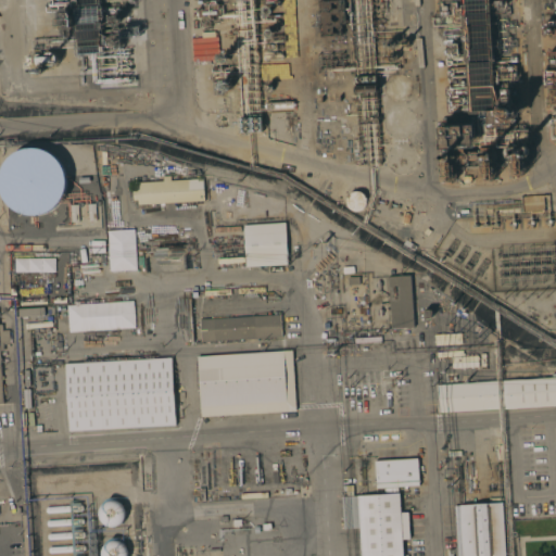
[(78,47),(77,39),(75,5),(74,5),(73,0),(98,0),(101,38),(100,38),(100,46),(78,47)]
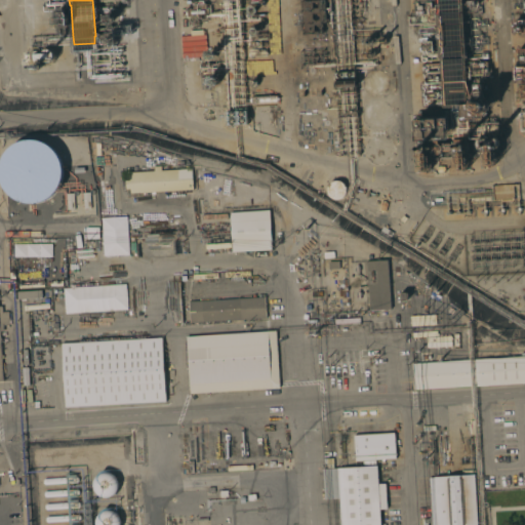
[(459,0),(466,105),(442,106),(437,0),(459,0)]
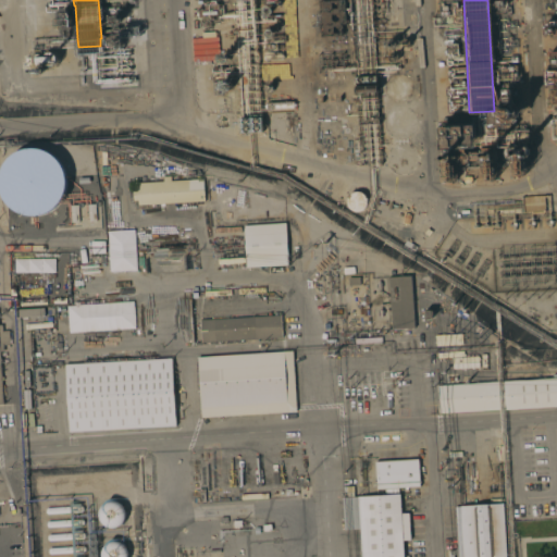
[(505,1),(505,0),(508,0),(509,1),(510,3),(510,5),(509,8),(507,9),(506,10),(504,10),(500,10),(503,7),(502,5),(500,4),(500,2),(502,1),(503,1),(504,1),(505,1)]
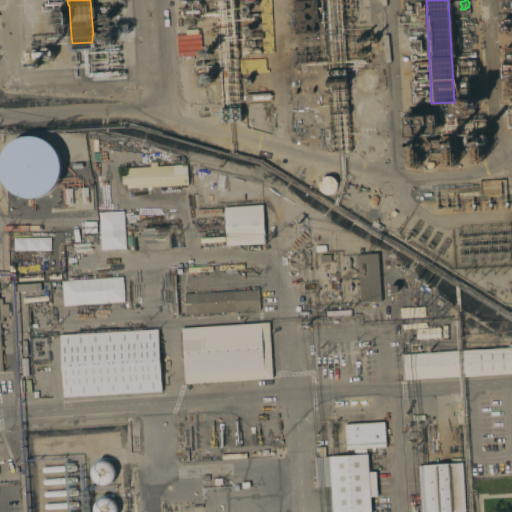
[(201,4),(201,8),(203,8),(204,13),(189,15),(186,16),(183,16),(182,10),(184,10),(184,9),(188,9),(188,5),(201,4)]
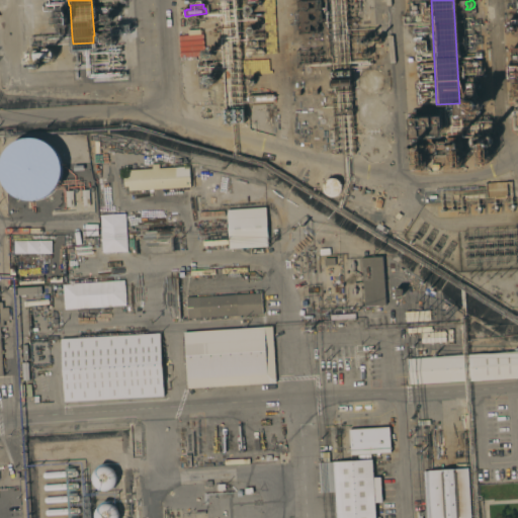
[(254,9),(254,11),(254,12),(253,13),(251,14),(250,15),(248,14),(246,13),(245,12),(245,11),(245,9),(245,8),(246,7),(247,6),(249,6),(251,6),(252,6),(253,8),(254,9)]
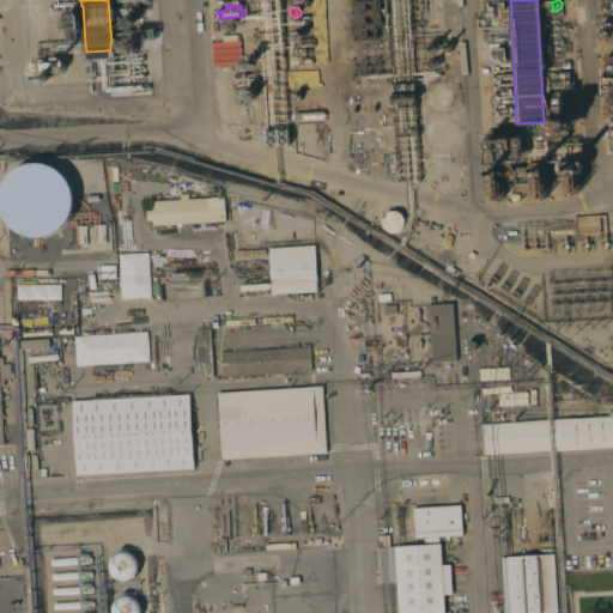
[(77,10),(78,20),(82,20),(82,29),(64,29),(64,22),(66,22),(66,10),(77,10)]
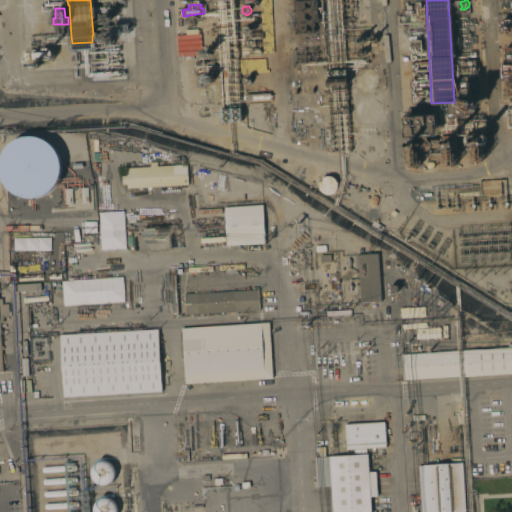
[(105,13),(107,13),(108,13),(110,14),(111,16),(112,18),(111,21),(110,23),(108,24),(106,25),(104,25),(102,23),(101,22),(100,20),(100,18),(101,16),(103,14),(105,13)]
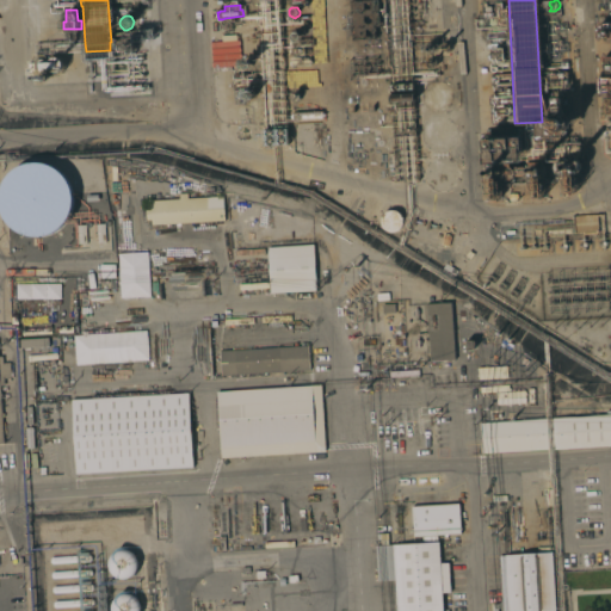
[(610,23),(610,37),(599,38),(598,24),(602,22),(606,22),(610,23)]
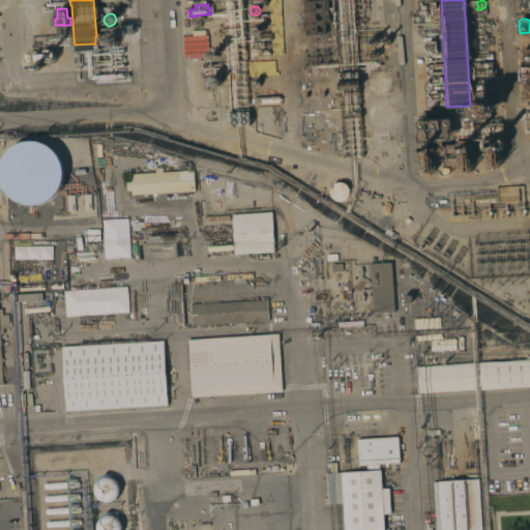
[(122,26),(123,34),(115,35),(114,27),(122,26)]
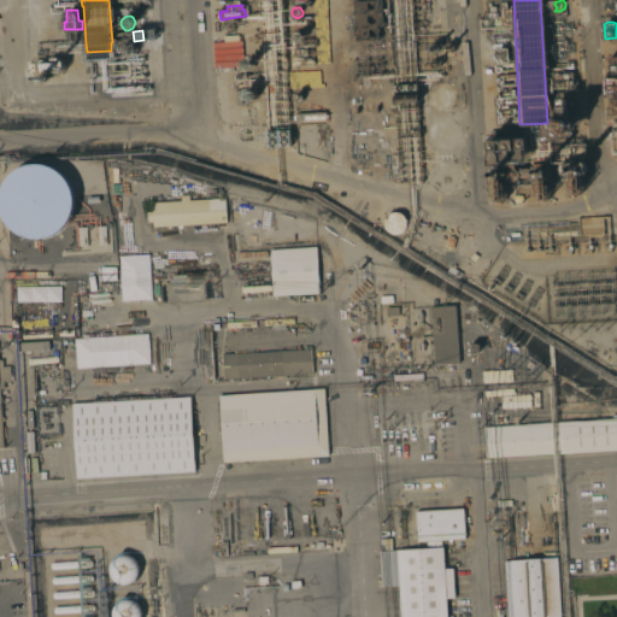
[(124,43),(125,42),(128,41),(130,41),(131,42),(134,43),(135,46),(135,48),(134,52),(133,53),(129,54),(127,54),(124,53),(123,50),(123,47),(124,43)]
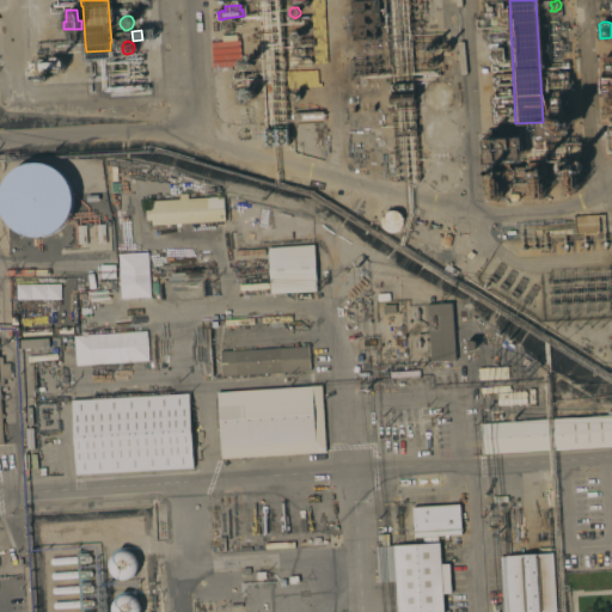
[(491,51),(505,50),(505,60),(493,61),(491,51)]
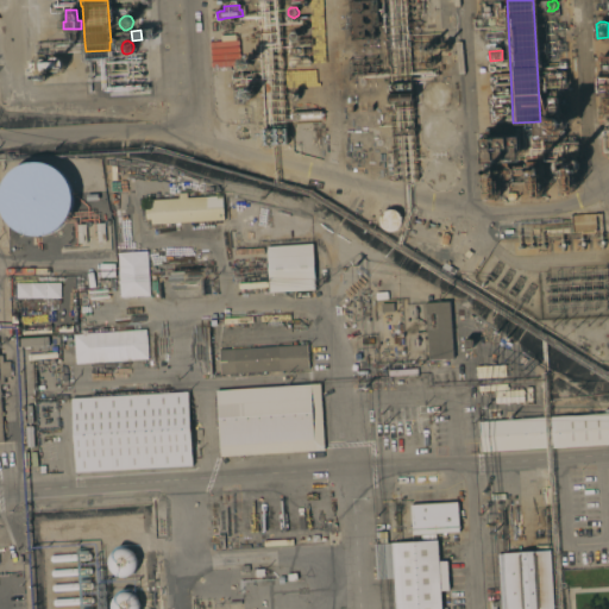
[(57,71),(56,71),(50,70),(48,67),(48,63),(48,61),(51,58),(55,57),(57,58),(61,62),(62,64),(61,68),(57,71)]
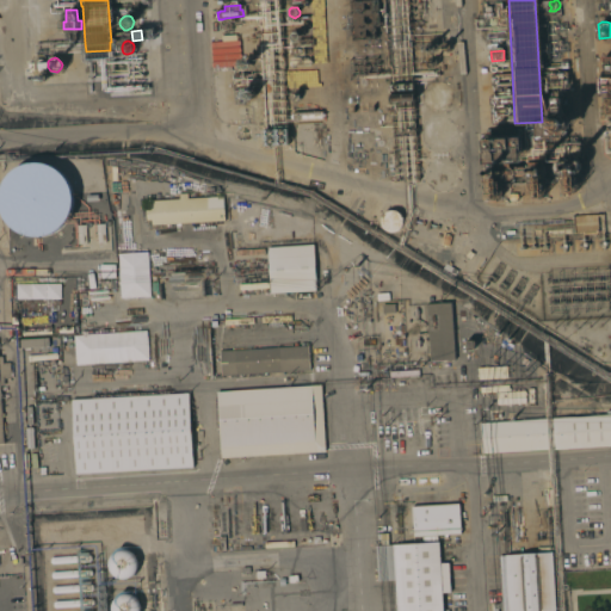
[(242,60),(251,59),(252,67),(242,68),(242,60)]
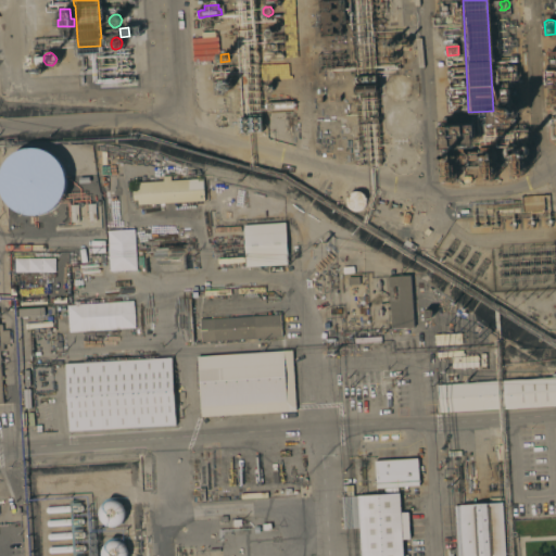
[(515,65),(516,77),(498,79),(497,67),(515,65)]
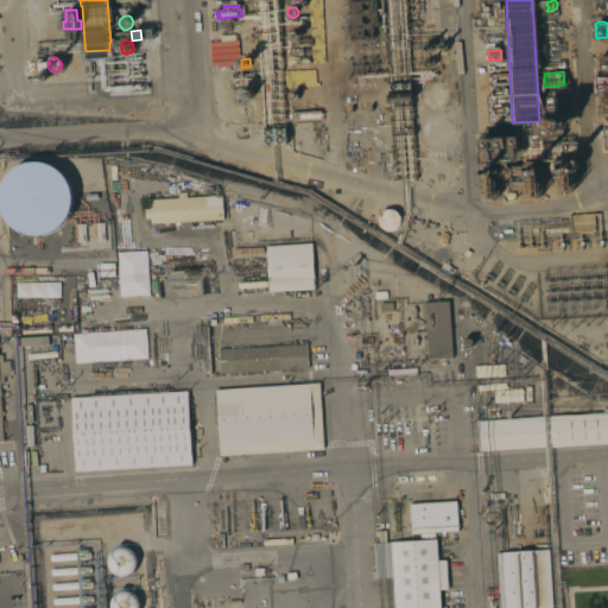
[(245,89),(252,92),(249,101),(241,99),(245,89)]
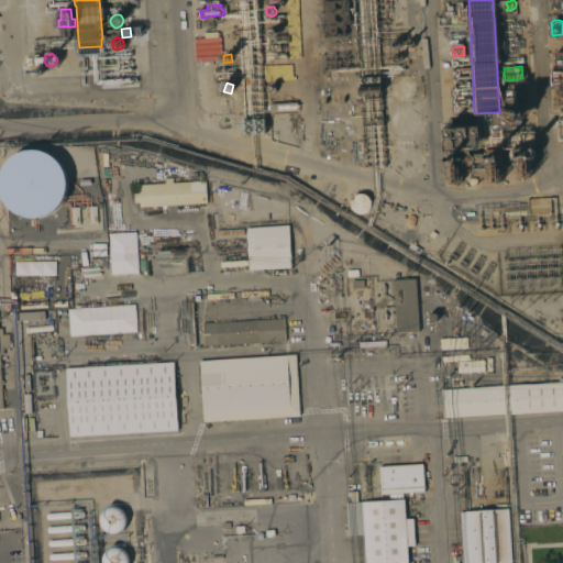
[(381,86),(382,92),(360,95),(359,88),(381,86)]
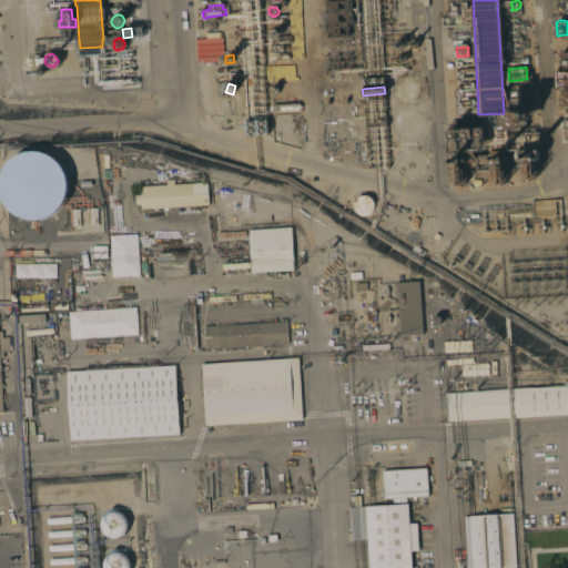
[(351,97),(351,103),(326,105),(326,99),(351,97)]
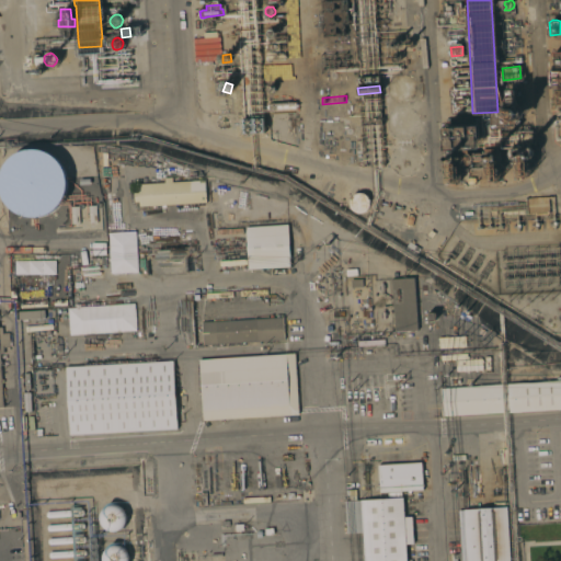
[(507,110),(511,110),(512,110),(515,111),(516,112),(517,114),(517,116),(516,118),(515,118),(513,119),(510,118),(508,118),(507,117),(506,116),(503,116),(503,114),(503,112),(505,109),(507,110)]
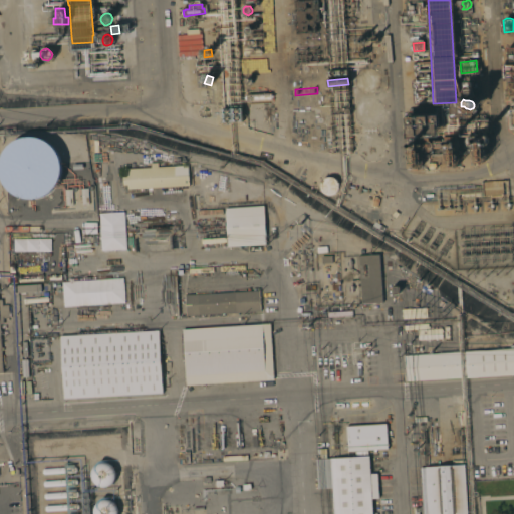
[(221,109),(241,108),(242,120),(222,122),(221,109)]
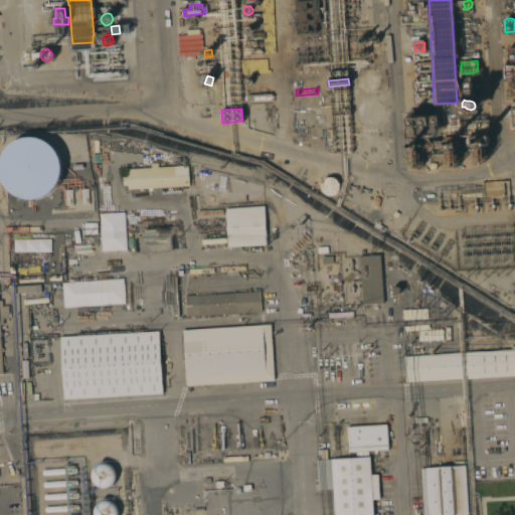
[(438,116),(439,125),(433,125),(433,128),(428,128),(427,126),(407,128),(406,119),(438,116)]
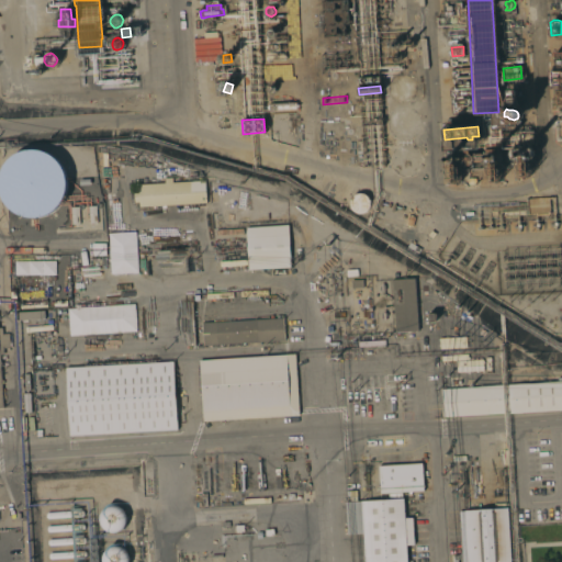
[(355,127),(355,136),(345,136),(345,127),(355,127)]
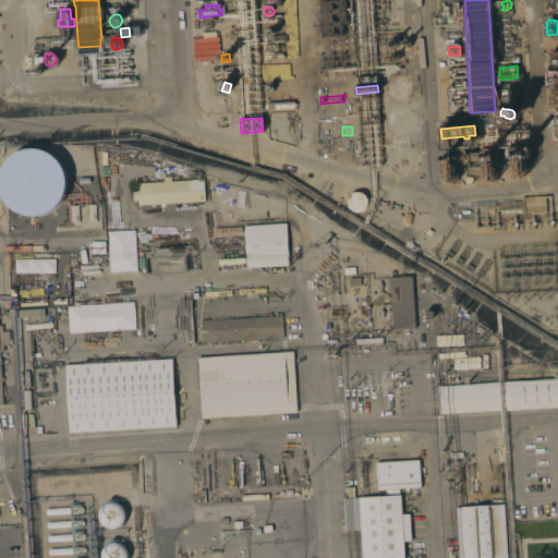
[(40,217),(34,218),(27,217),(22,216),(16,213),(11,209),(7,205),(3,199),(1,194),(0,187),(0,176),(1,170),(4,165),(8,159),(12,155),(17,152),(23,149),(28,147),(35,147),(40,147),(47,149),(52,152),(57,156),(61,160),(64,165),(68,170),(69,177),(70,183),(69,189),(68,195),(64,201),(61,205),(57,209),(51,213),(46,216),(40,217)]
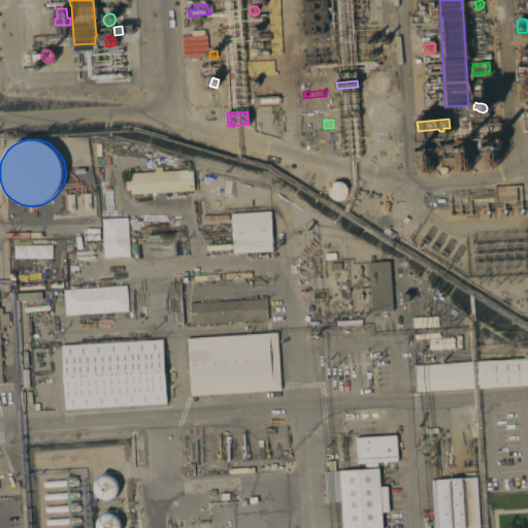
[(498,150),(499,161),(484,161),(483,150),(498,150)]
